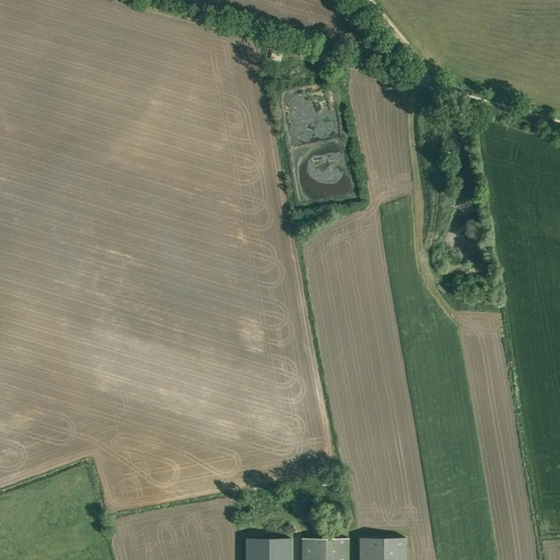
[(278,60),(279,54),(267,50),(265,57),(278,60)]
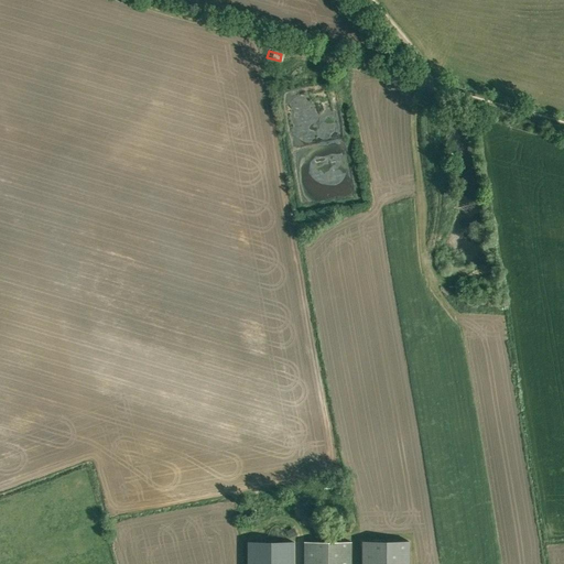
[(303,155),(307,195),(349,190),(345,150),(303,155)]
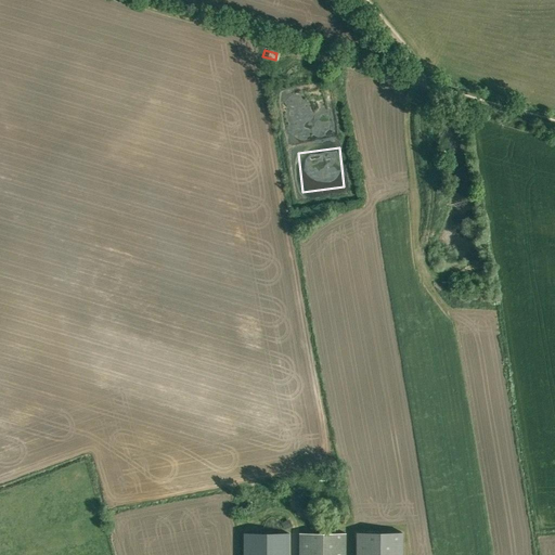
[(401,554),(402,532),(356,533),(356,554),(401,554)]
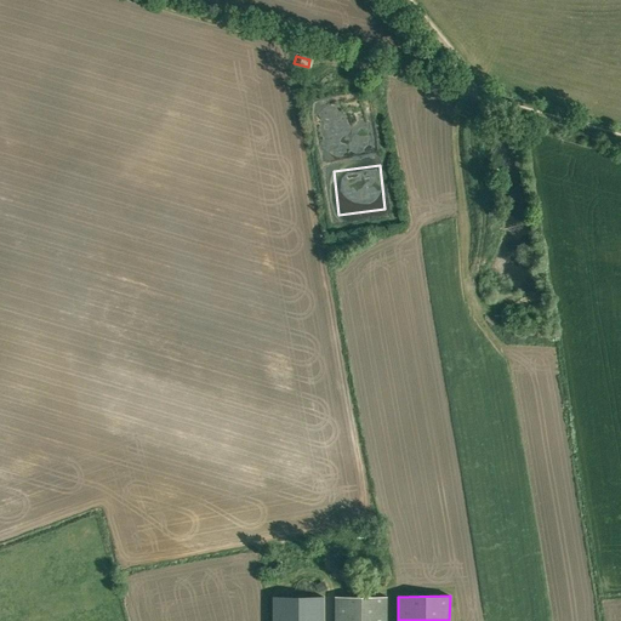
[(273,597),(272,620),(322,620),(323,597),(273,597)]
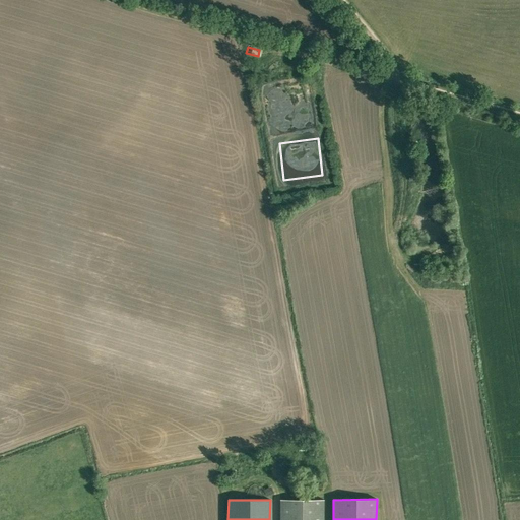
[(323,519),(323,500),(280,501),(279,519),(323,519)]
